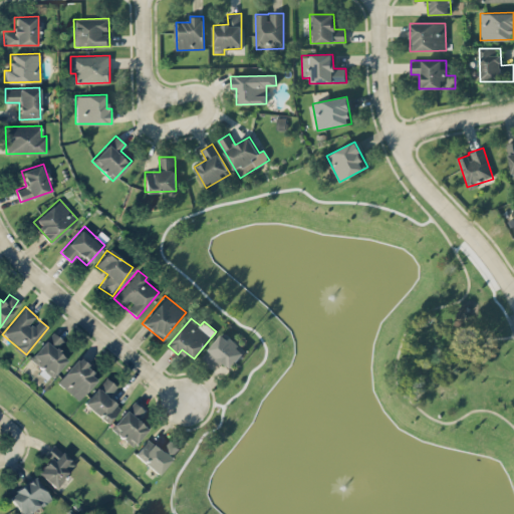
[(67,357),(55,348),(62,339),(52,331),(30,358),(52,376),(67,357)]
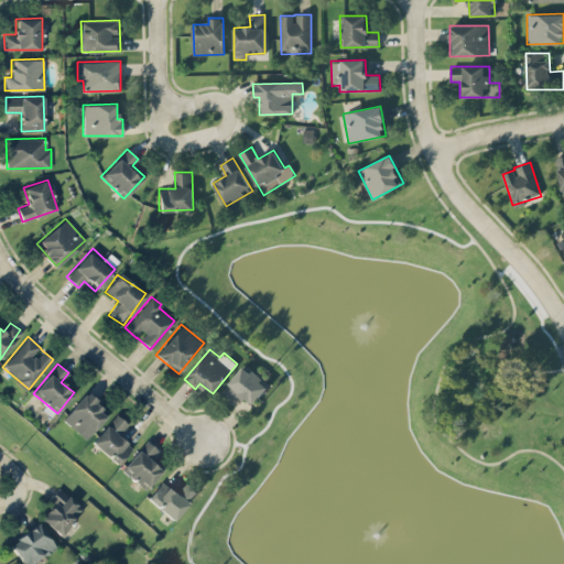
[(220,396),(232,405),(240,394),(253,405),(270,384),(246,364),(220,396)]
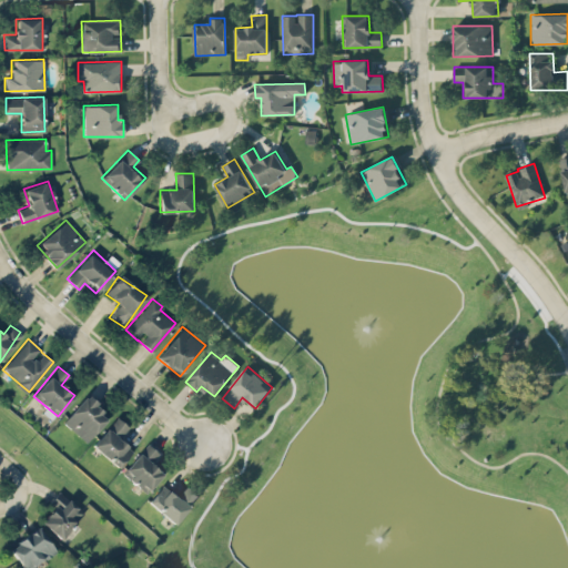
[(62,421),(85,442),(110,415),(87,394),(62,421)]
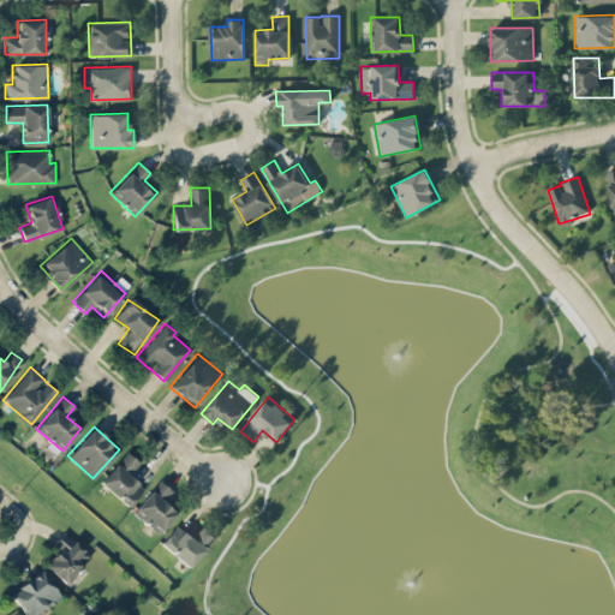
[(129,473),(139,461),(126,451),(100,481),(127,506),(143,488),(129,473)]
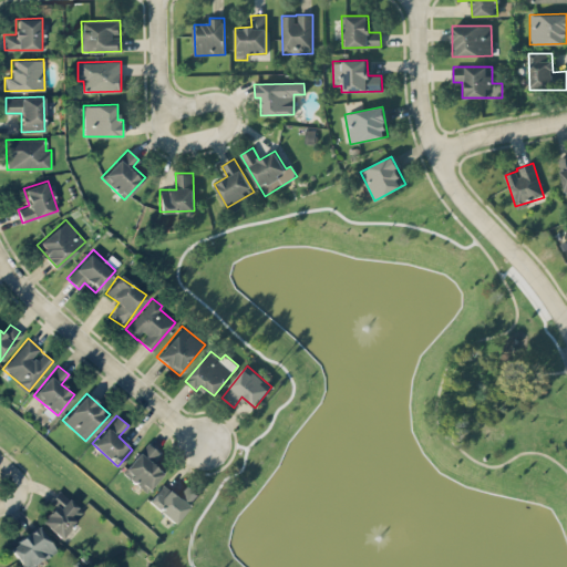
[(153,459),(158,452),(147,442),(123,470),(146,491),(165,470),(153,459)]
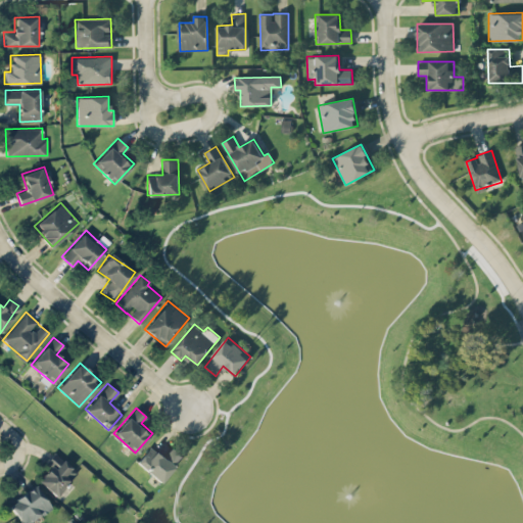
[(136,461),(159,482),(183,457),(172,446),(163,456),(150,445),(136,461)]
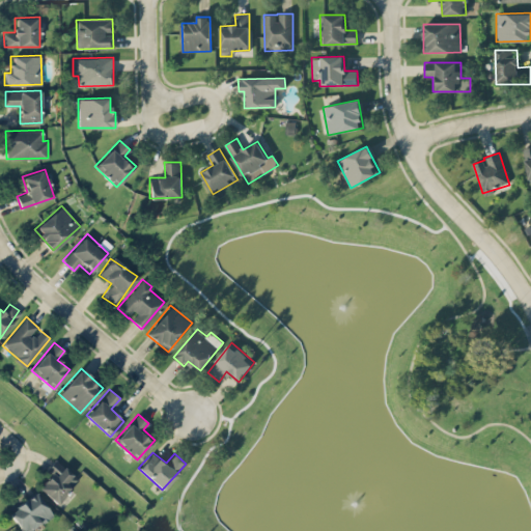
[(52,472),(38,487),(56,504),(78,479),(55,458),(47,468),(52,472)]
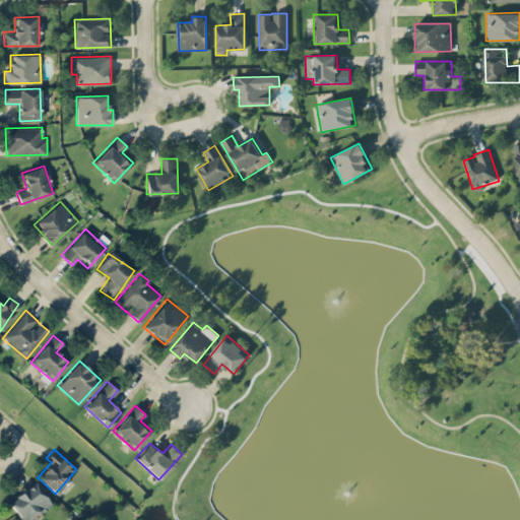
[(21,519),(28,519),(52,504),(35,481),(8,501),(21,519)]
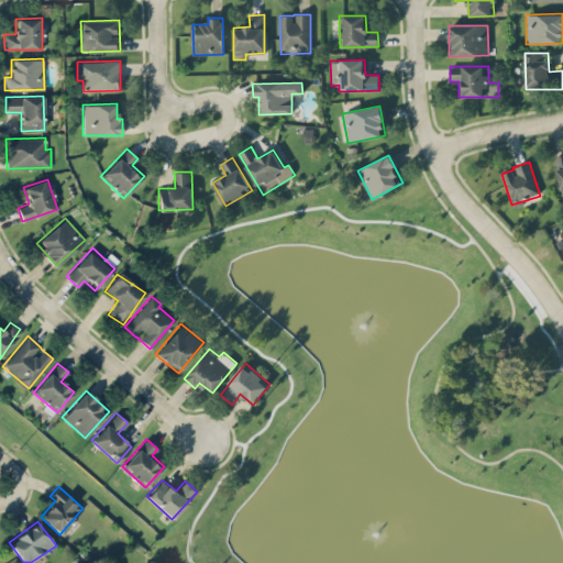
All buildings are outlined.
